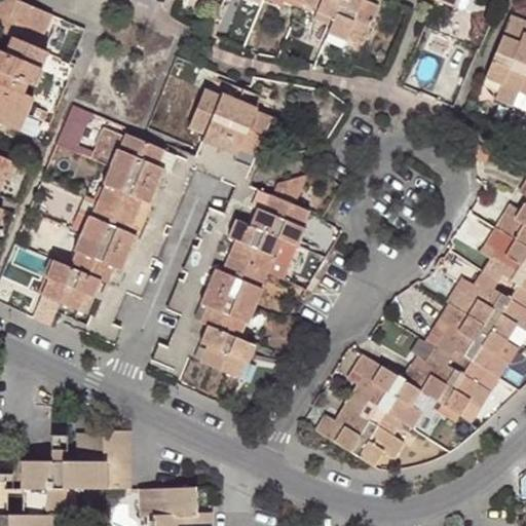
[(0,123),(21,132),(28,115),(20,111),(27,95),(24,94),(29,84),(34,86),(42,68),(33,65),(39,49),(46,32),(42,30),(50,13),(16,0),(1,0),(0,2),(0,33),(11,38),(5,53),(0,50),(0,123)]
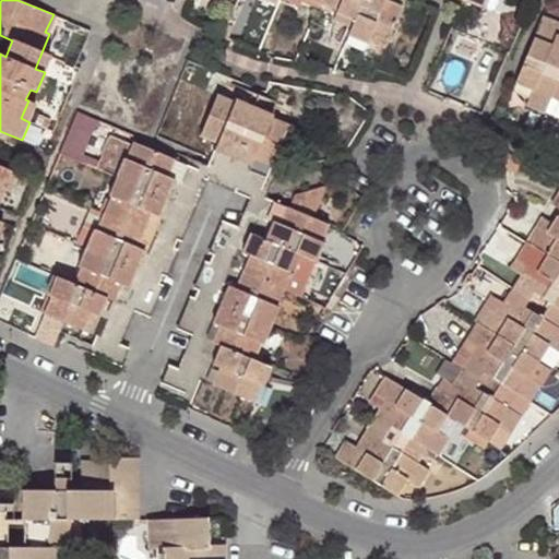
[(387,47),(405,0),(314,0),(339,10),(337,12),(356,20),(349,35),(351,35),(367,43),(369,43),(370,40),(387,47)]
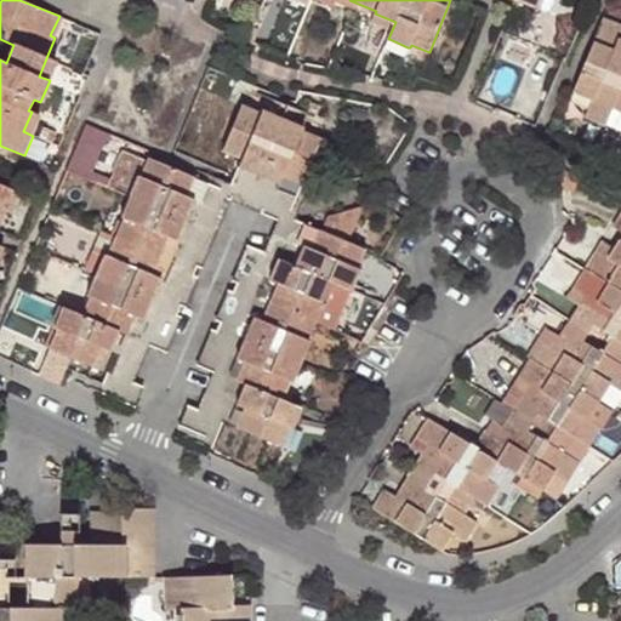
[(60,16),(50,35),(55,38),(63,18),(60,16)]
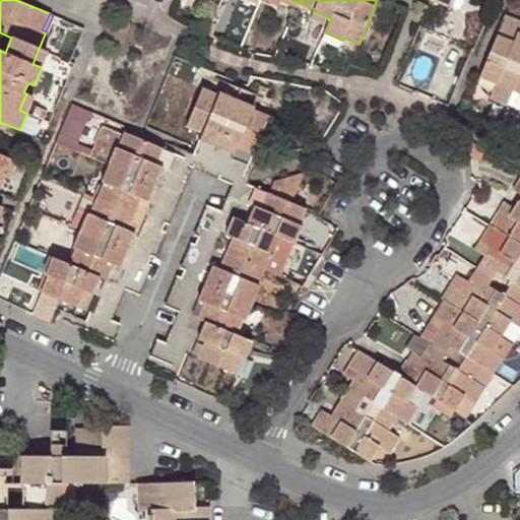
[(508,106),(515,91),(519,93),(519,34),(519,33),(519,29),(519,21),(505,15),(479,77),(496,84),(490,99),(508,106)]
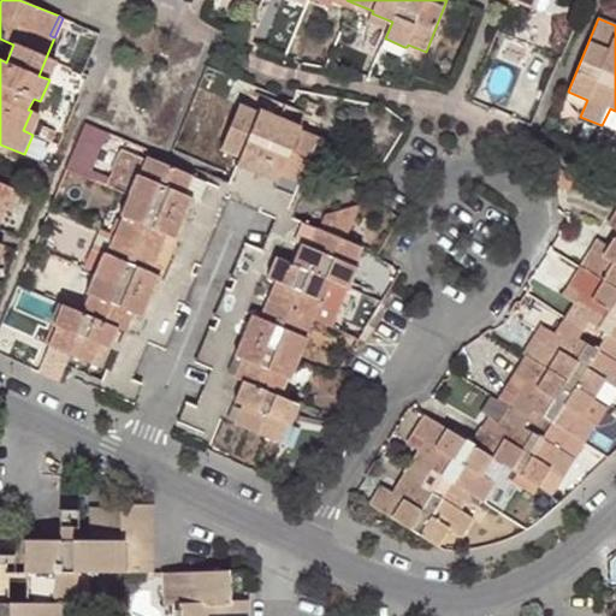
[(402,55),(404,47),(386,39),(383,47),(402,55)]
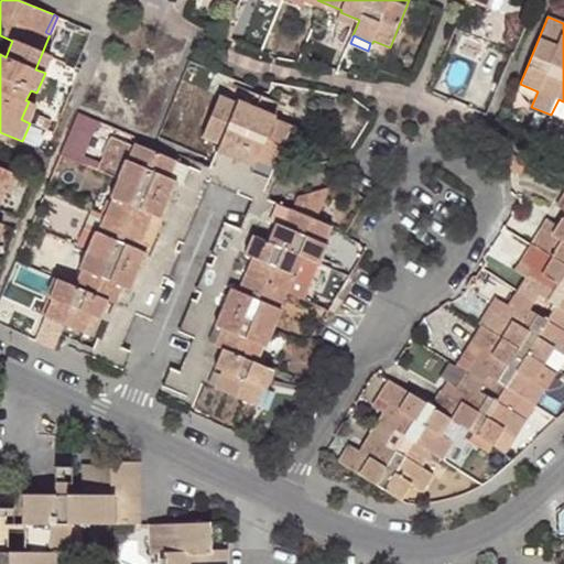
[(52,57),(42,53),(35,69),(45,73),(52,57)]
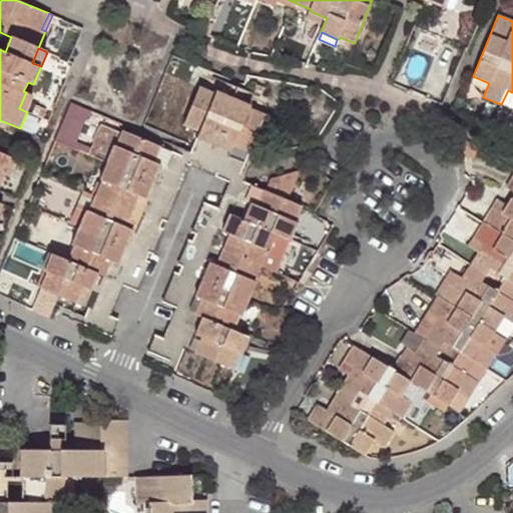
[(231,177),(239,174),(241,172),(250,150),(254,140),(265,114),(250,108),(251,105),(217,91),(215,93),(200,87),(184,125),(199,131),(193,146),(190,154),(193,162),(231,177)]
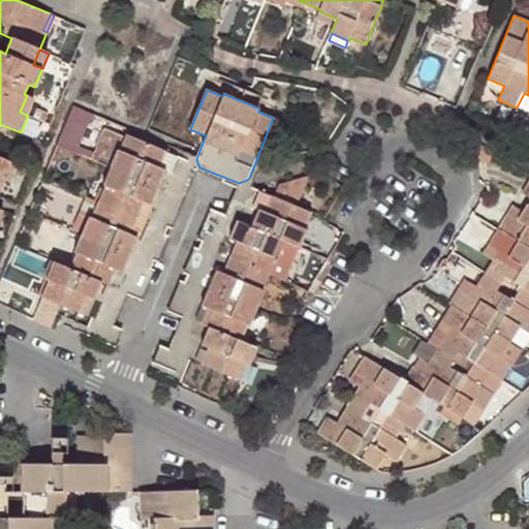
[(34,99),(27,95),(20,112),(28,116),(34,99)]
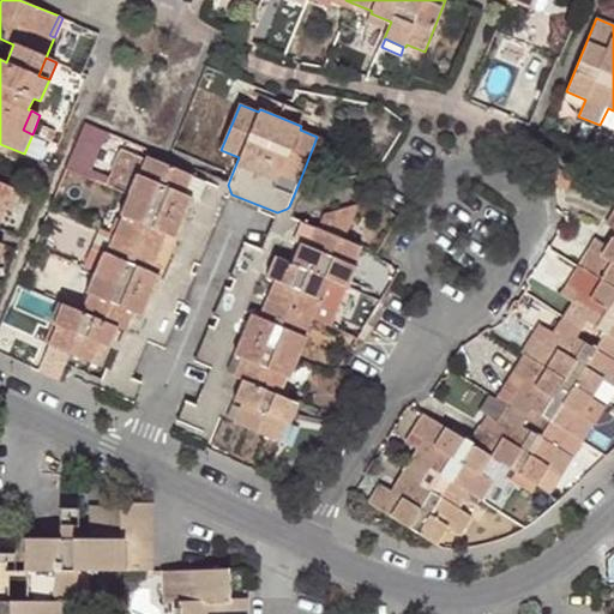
[(68,169),(88,178),(91,168),(94,169),(102,149),(80,139),(68,169)]
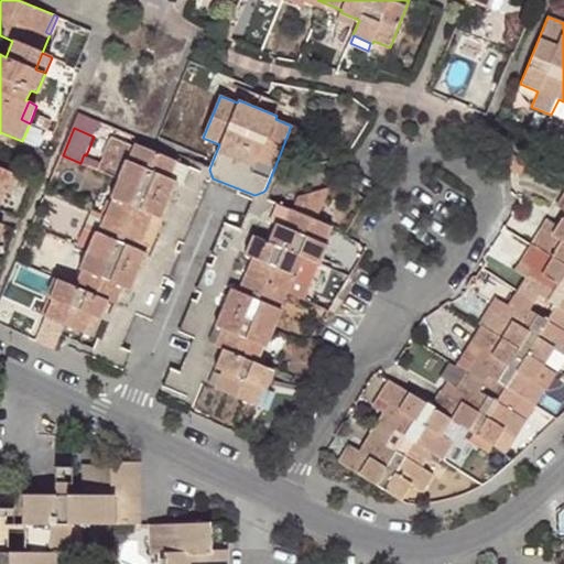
[(206,181),(201,171),(176,161),(136,144),(129,160),(126,159),(110,196),(114,197),(99,231),(96,230),(79,268),(83,269),(76,285),(58,279),(50,297),(53,299),(45,316),(98,338),(90,355),(123,369),(131,350),(122,346),(118,344),(131,312),(137,314),(148,317),(161,285),(164,278),(176,249),(180,240),(206,181)]
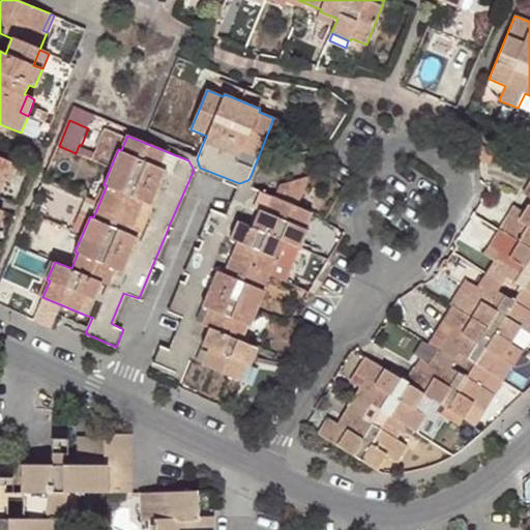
[(497,154),(476,141),(480,163),(494,160),(497,154)]
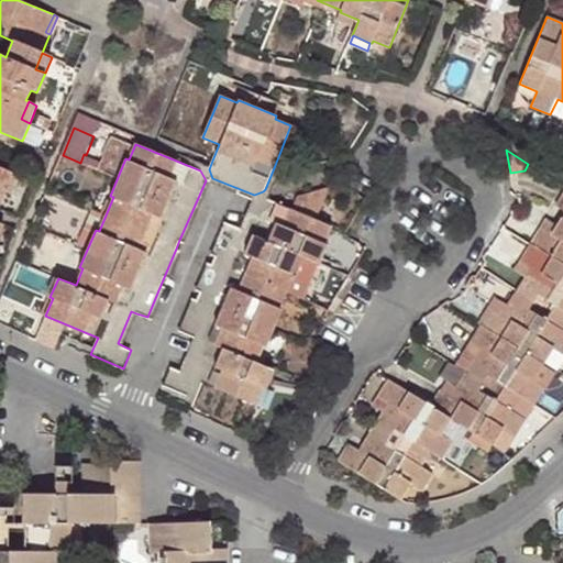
[(0,233),(4,225),(0,222),(0,205),(7,191),(13,174),(0,167),(0,233)]
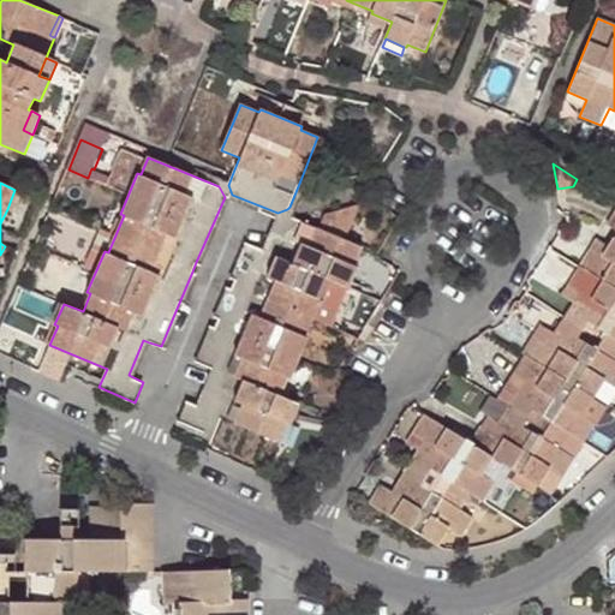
[(22,192),(15,190),(7,209),(13,213),(22,192)]
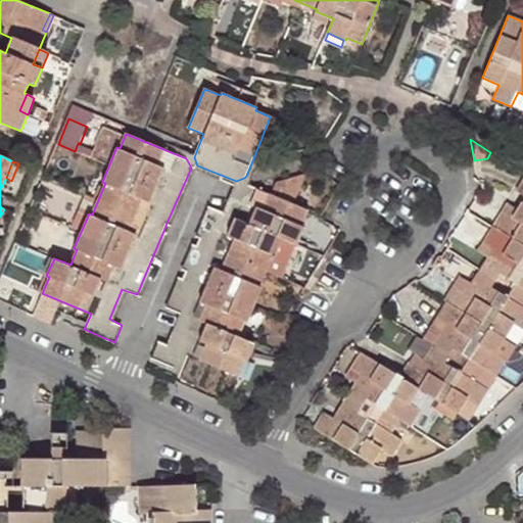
[(195,170),(234,186),(235,186),(236,181),(197,165),(195,170)]
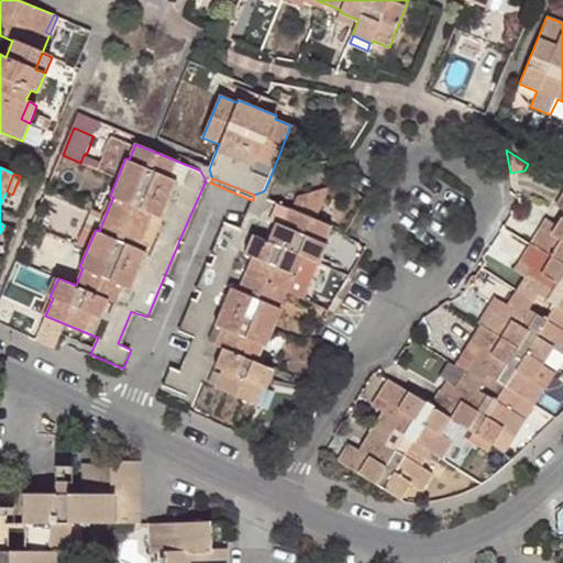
[(210,183),(206,180),(179,240),(184,242),(210,183)]
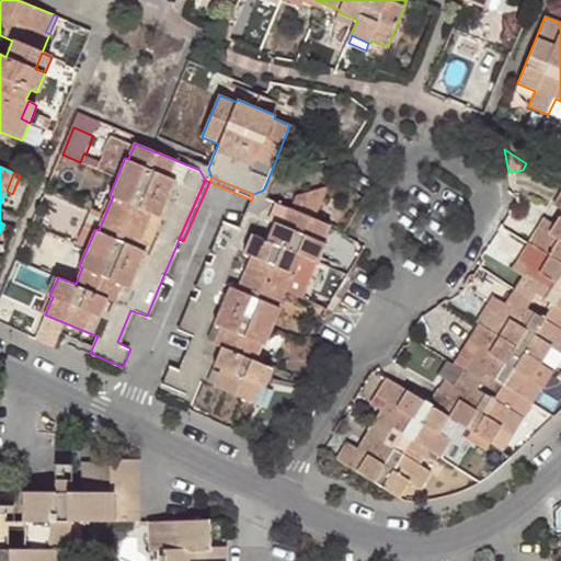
[(330,224),(297,210),(267,198),(264,197),(255,201),(243,230),(239,228),(228,224),(215,255),(199,292),(196,299),(183,331),(193,335),(197,338),(184,371),(179,369),(171,366),(163,384),(195,397),(202,380),(255,402),(262,386),(264,387),(273,367),(255,361),(262,344),(265,345),(281,308),(277,307),(284,292),(302,298),(325,243),(322,242),(330,224)]
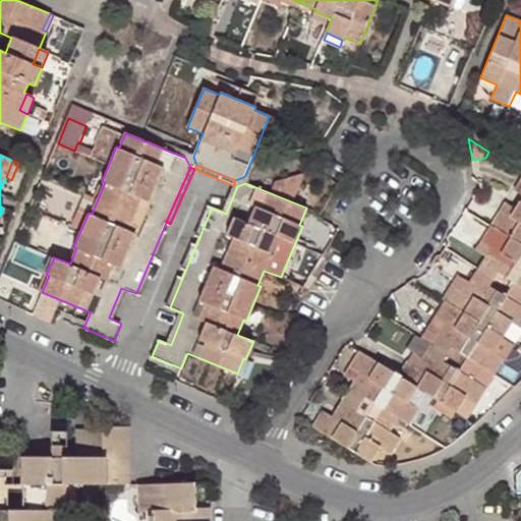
[(222,212),(226,214),(237,186),(234,185),(233,185),(222,212)]
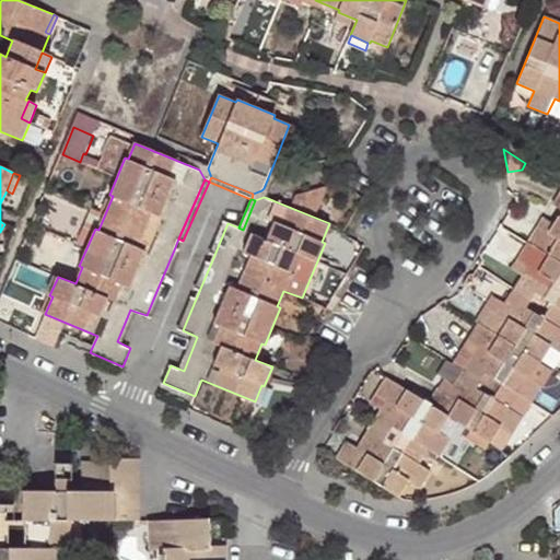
[(539,225),(528,243),(559,263),(559,213),(553,224),(549,232),(539,225)]
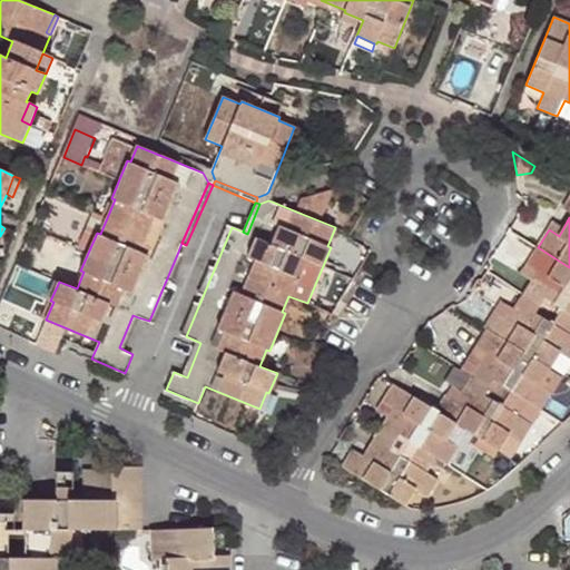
[(553,222),(549,229),(559,236),(563,228),(553,222)]
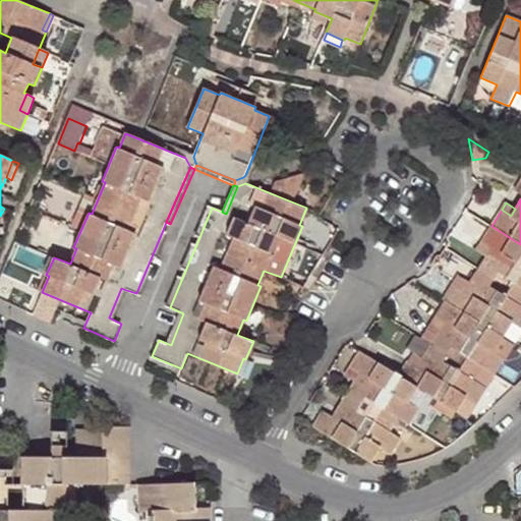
[(195,235),(199,237),(212,208),(208,206),(195,235)]
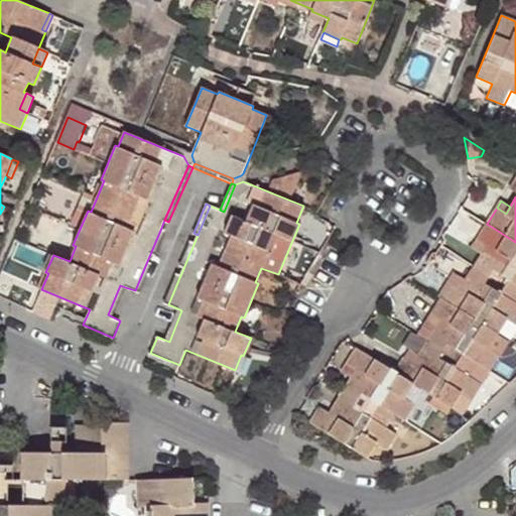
[(482,254),(473,267),(488,276),(492,269),(508,279),(504,286),(515,293),(515,242),(487,224),(477,241),(486,247),(482,254)]
